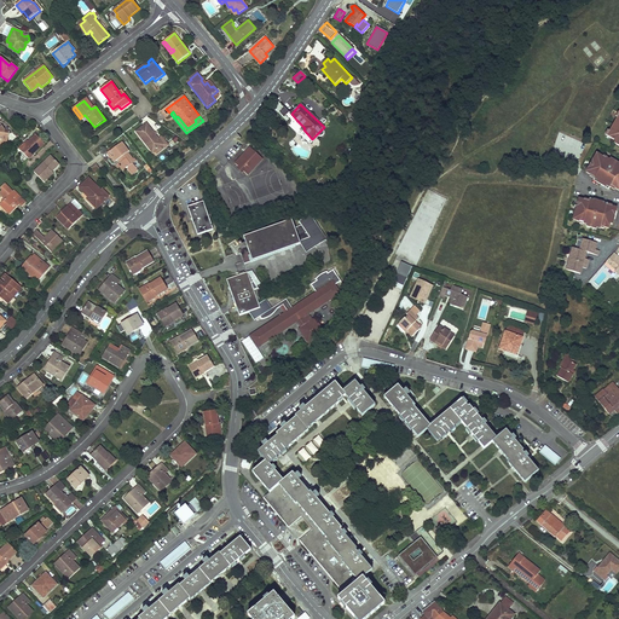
[(618,113),(617,116),(618,117),(611,132),(608,131),(606,134),(615,140),(614,143),(618,145),(618,113)]
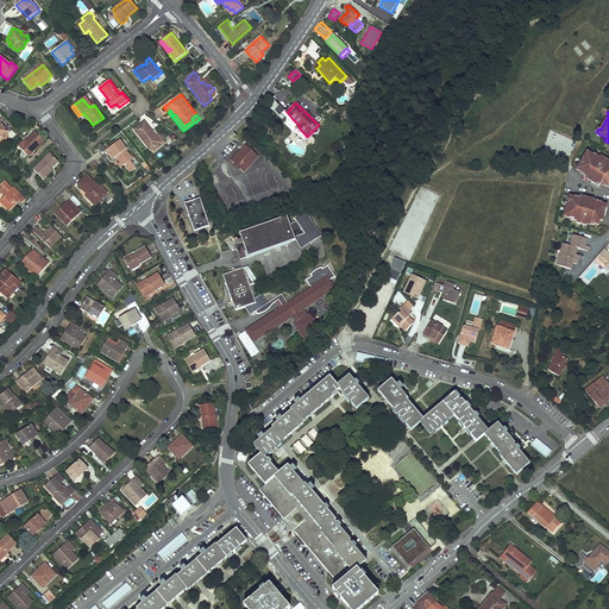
[(292,118),(288,121),(296,130),(299,127),(300,126),(292,118)]
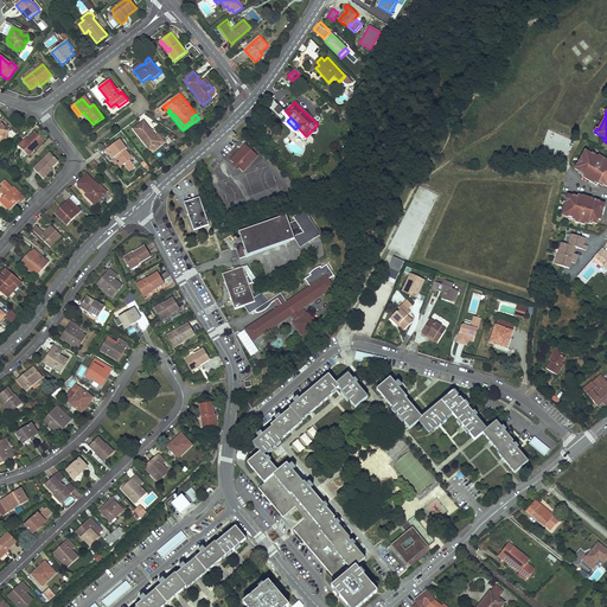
[(144,121),(134,129),(144,141),(145,140),(151,148),(159,141),(144,121)]
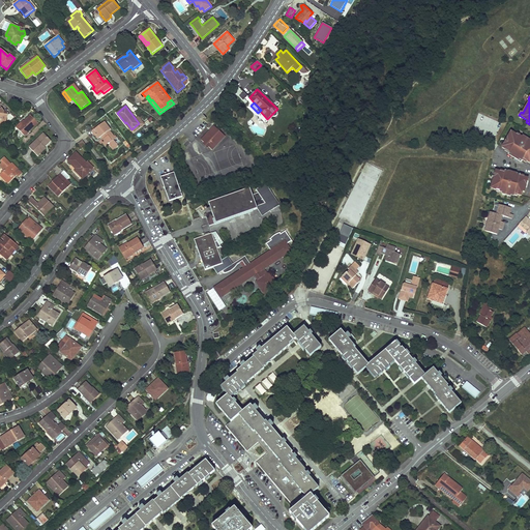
[(25,122),(18,129),(25,137),(38,123),(31,116),(24,122),(25,122)]
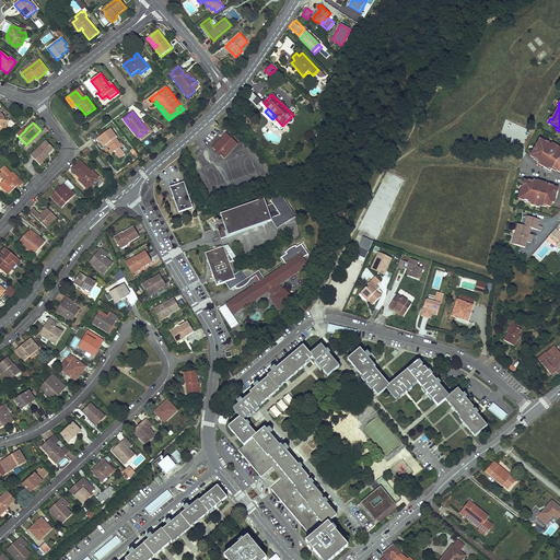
[(111,128),(100,137),(103,141),(102,142),(105,147),(106,146),(108,143),(111,147),(108,148),(111,150),(113,153),(115,152),(117,156),(123,152),(120,149),(119,147),(121,146),(116,138),(117,137),(111,128)]
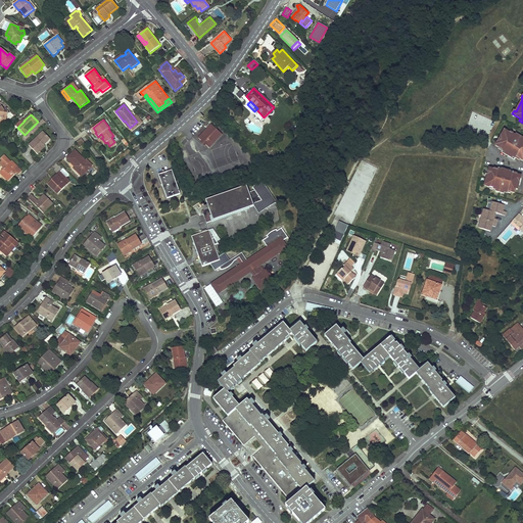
[(125,121),(124,122),(130,130),(138,123),(137,122),(130,128),(125,121)]
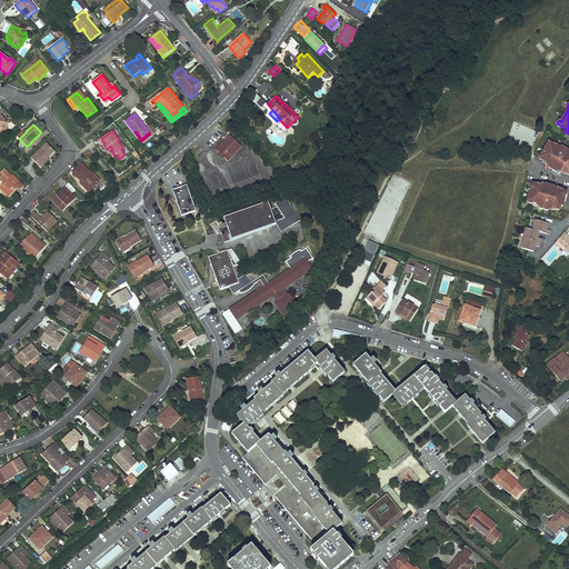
[(241,146),(230,136),(217,150),(218,152),(220,153),(225,158),(228,161),(241,146)]
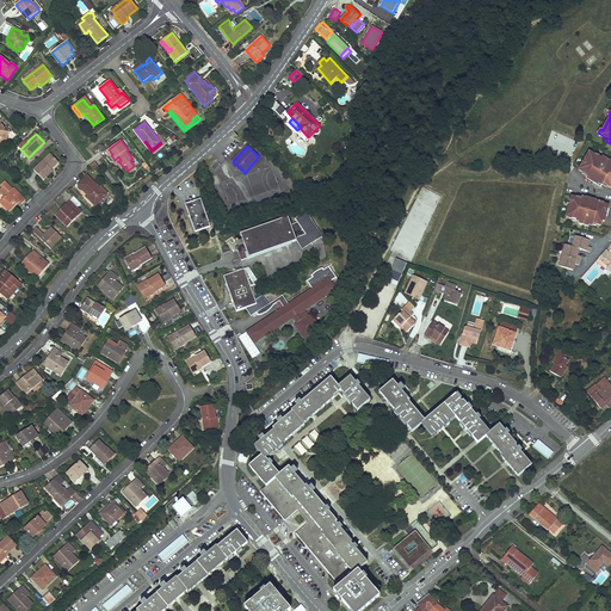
[(598,159),(590,153),(579,171),(581,173),(581,174),(587,178),(596,181),(597,178),(600,180),(598,184),(599,185),(603,186),(604,184),(610,187),(610,165),(599,158),(598,159)]
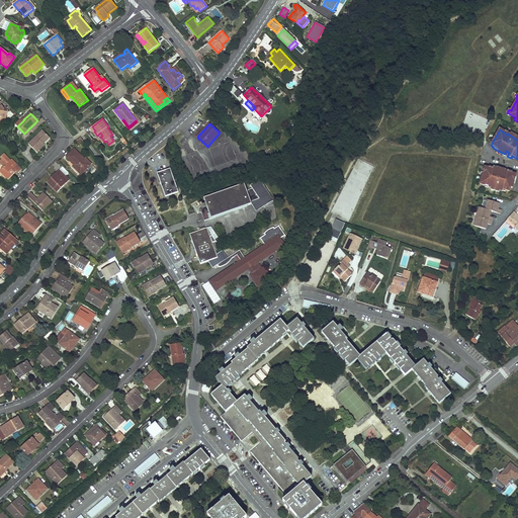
[(42,131),(28,144),(37,153),(45,146),(44,144),(50,138),(42,131)]
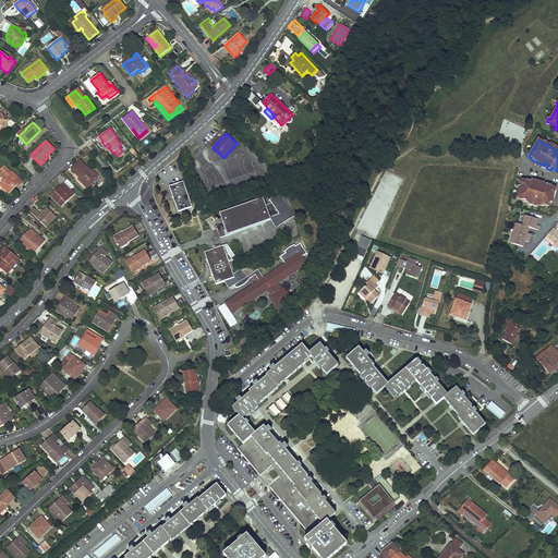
[(81,161),(72,170),(80,179),(82,181),(81,182),(87,189),(95,181),(88,173),(91,171),(81,161)]
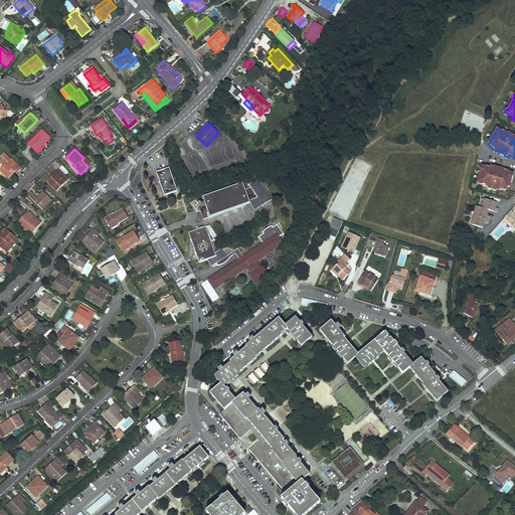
[(4,153),(0,157),(2,158),(0,160),(0,162),(4,166),(0,170),(8,179),(15,172),(13,171),(15,169),(18,172),(22,169),(12,159),(11,160),(4,153)]
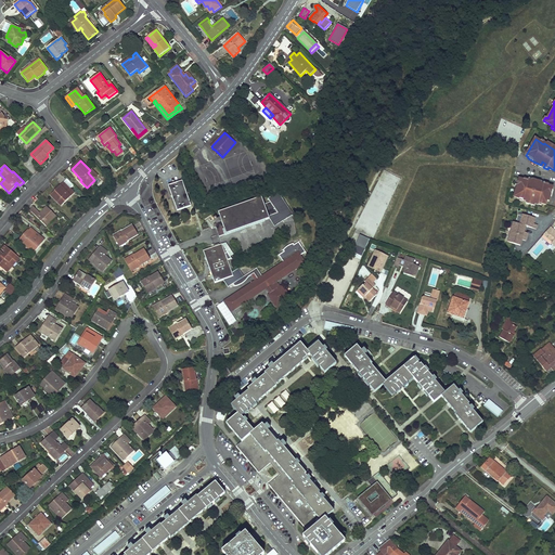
[(90,170),(88,172),(94,180),(97,178),(90,170)]
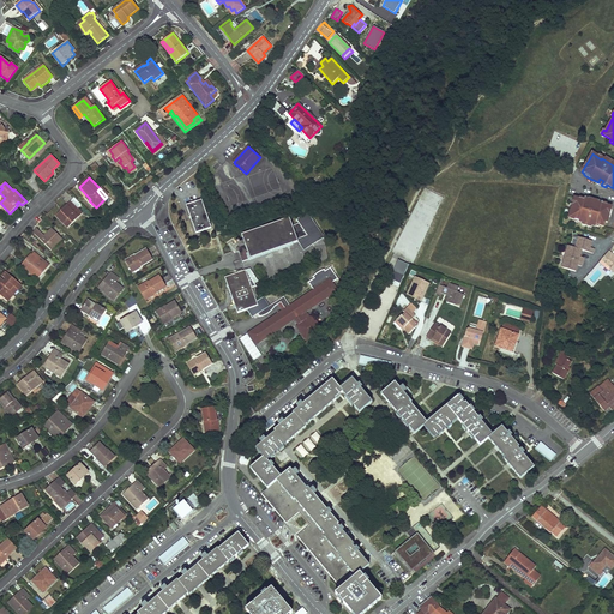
[(585,202),(575,199),(572,208),(570,220),(579,222),(579,223),(596,227),(597,226),(605,227),(606,222),(608,223),(613,208),(602,205),(599,204),(597,204),(596,208),(593,208),(594,203),(585,200),(585,202)]
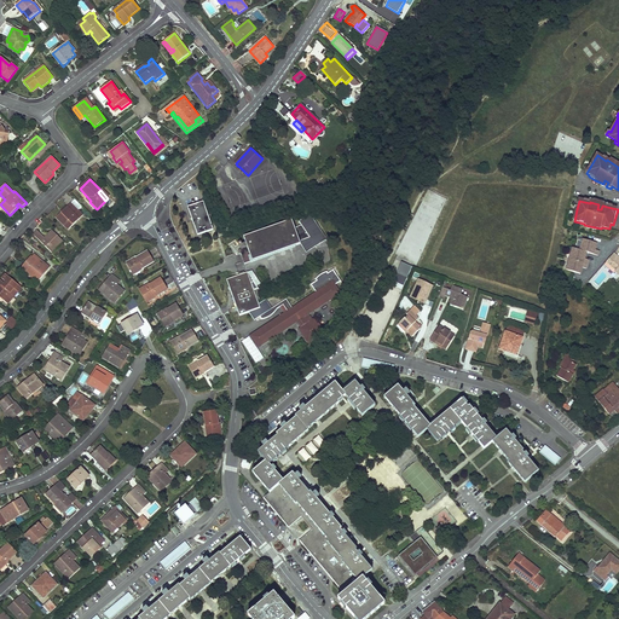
[(203,202),(187,207),(198,236),(214,230),(203,202)]
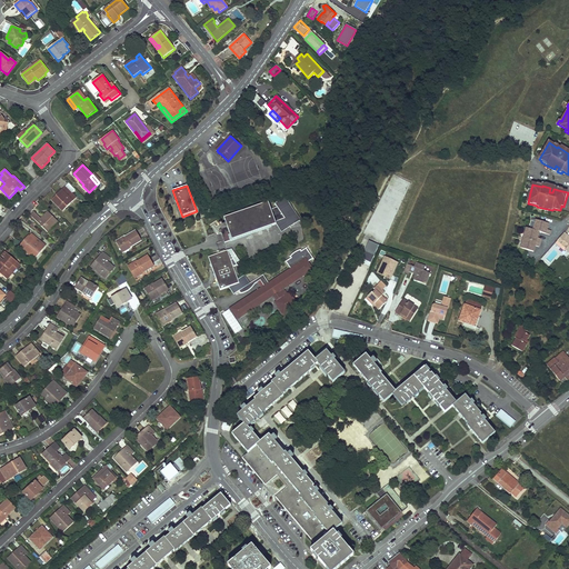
[(66,187),(52,200),(63,211),(76,198),(66,187)]
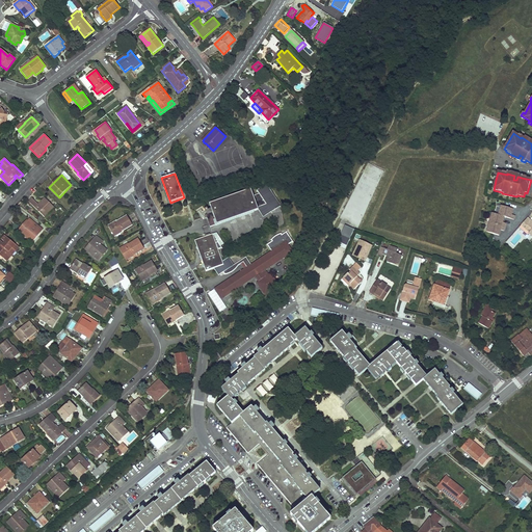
[(267,185),(263,188),(268,191),(272,195),(275,201),(276,207),(280,205),(267,185)]
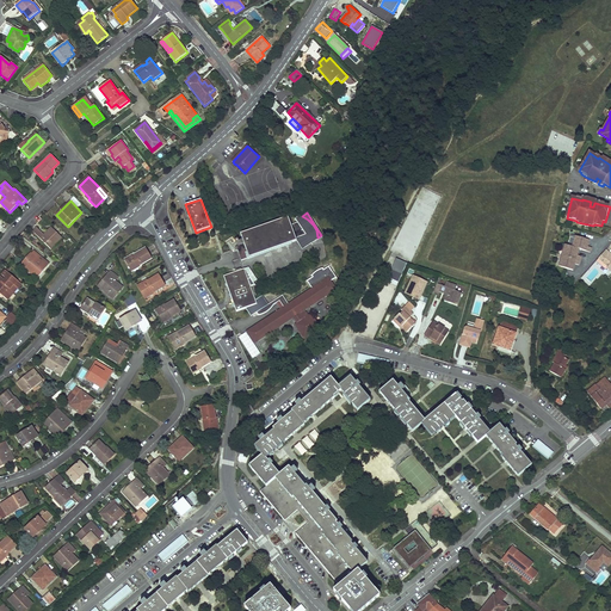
[(288,217),(241,234),(242,236),(245,244),(238,246),(236,246),(240,257),(241,260),(297,241),(296,239),(306,234),(312,242),(318,238),(316,230),(313,224),(308,220),(302,216),(296,220),(297,222),(291,224),(288,217)]
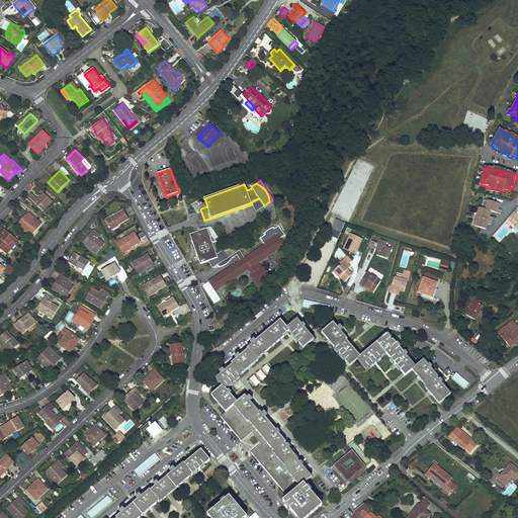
[(31,193),(28,196),(44,211),(53,202),(44,193),(39,197),(40,198),(38,200),(37,199),(31,193)]
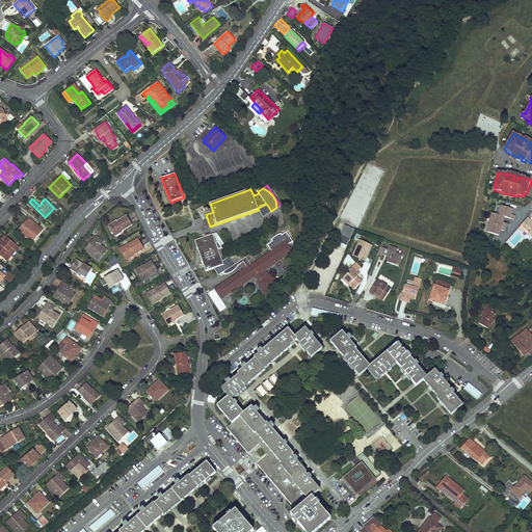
[(266,204),(258,208),(259,210),(263,216),(271,211),(266,204)]
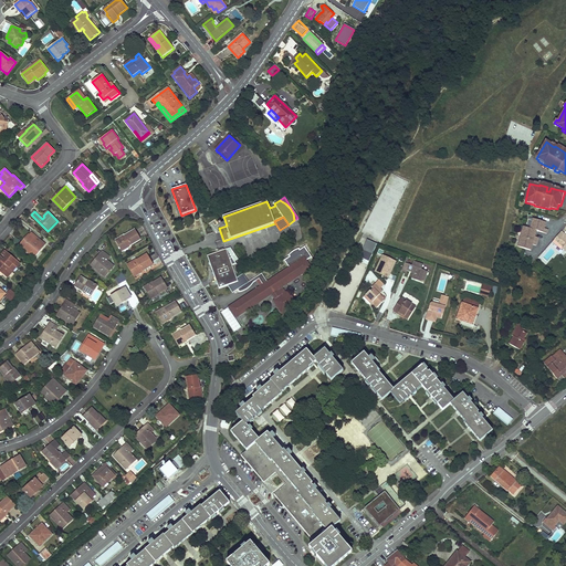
[(547,222),(533,219),(531,230),(523,228),(519,249),(532,252),(534,245),(537,247),(540,238),(536,238),(537,231),(547,234),(548,230),(545,229),(547,222)]
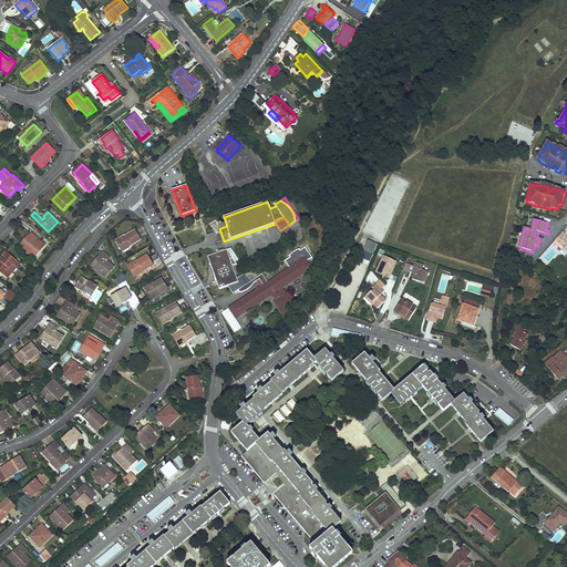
[(141,240),(135,230),(125,236),(124,235),(115,240),(122,250),(130,245),(130,246),(141,240)]
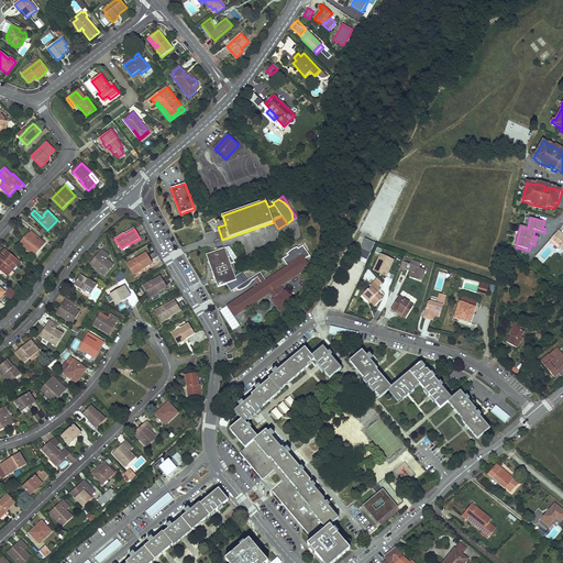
[(24,238),(18,245),(22,249),(23,249),(24,246),(35,256),(46,244),(41,239),(39,241),(34,238),(35,235),(31,231),(29,234),(30,234),(26,239),(24,238)]
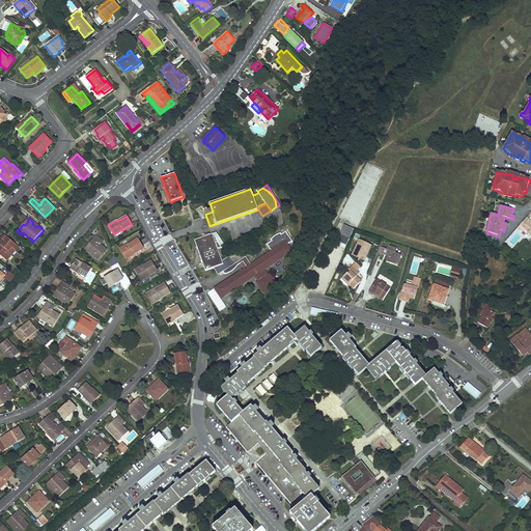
[(355,228),(345,224),(343,229),(345,230),(343,234),(341,233),(339,232),(336,240),(346,245),(355,228)]
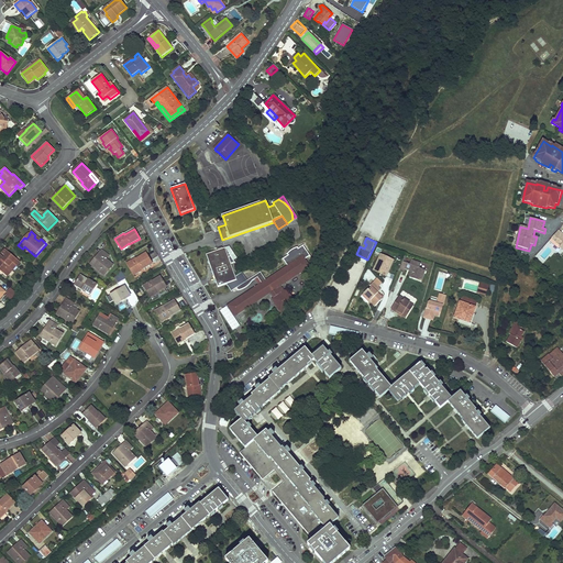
[(261,272),(246,282),(241,273),(235,277),(231,264),(235,263),(231,256),(229,257),(225,247),(218,251),(207,255),(218,287),(227,284),(232,291),(236,288),(238,290),(241,290),(243,289),(245,288),(246,287),(249,285),(251,283),(252,280),(257,277),(262,283),(228,306),(234,317),(271,293),(274,298),(272,299),(280,312),(295,302),(287,289),(285,290),(282,285),(310,266),(305,258),(310,255),(304,245),(298,249),(297,247),(296,247),(295,247),(294,247),(293,249),(291,250),(289,251),(288,252),(288,253),(287,254),(288,255),(283,258),(287,266),(266,280),(261,272)]
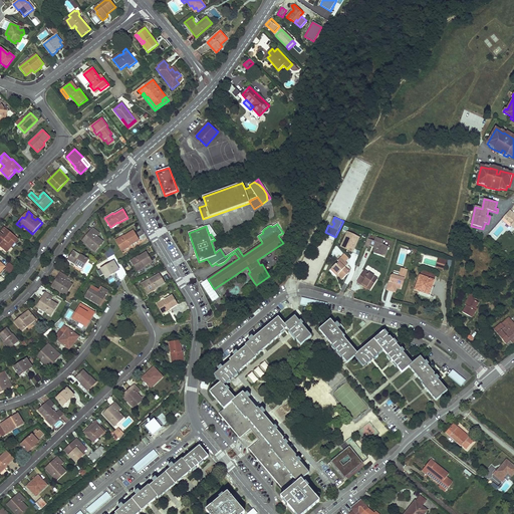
[(22,225),(21,227),(31,235),(32,234),(22,225)]
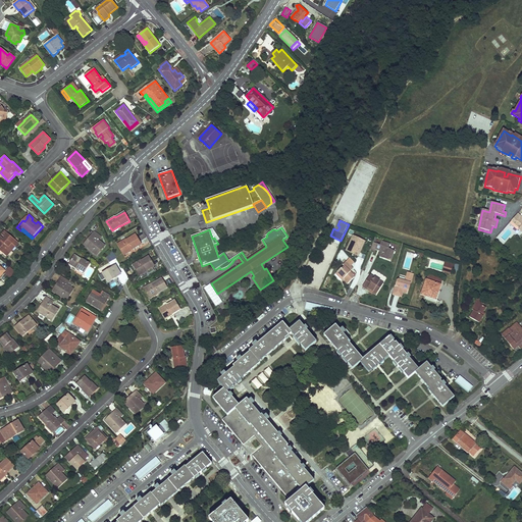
[(0,240),(0,251),(7,257),(12,251),(10,249),(13,246),(15,247),(18,244),(5,231),(2,235),(5,238),(4,240),(2,242),(0,240)]
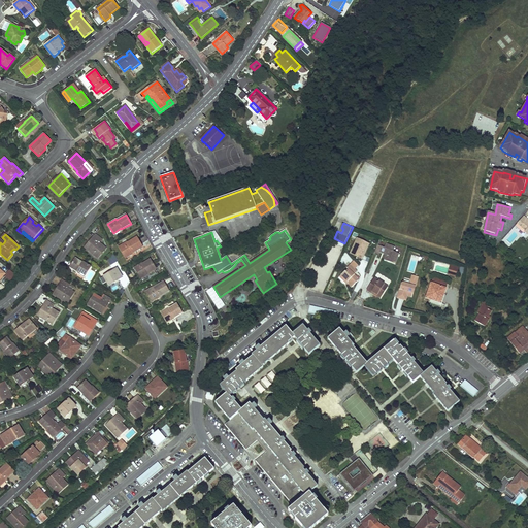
[(102,239),(96,234),(93,238),(94,239),(86,249),(98,258),(106,249),(100,242),(102,239)]
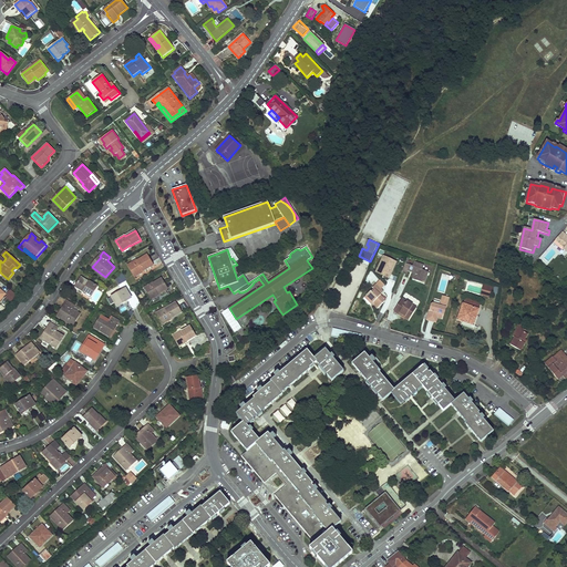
[(143,271),(153,265),(147,255),(137,260),(136,260),(127,265),(134,275),(142,270),(143,271)]
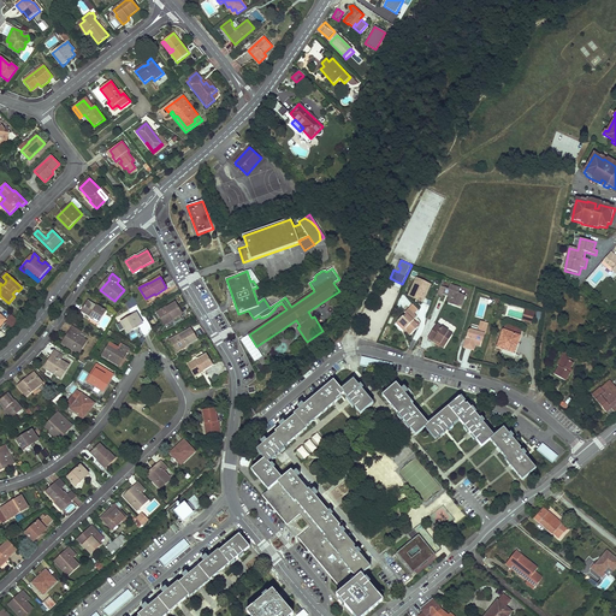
[(408,296),(422,303),(432,284),(416,277),(408,296)]
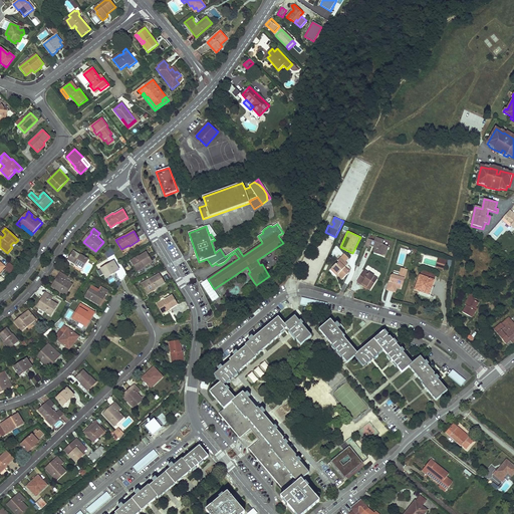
[(91,233),(90,232),(82,241),(83,242),(91,233)]
